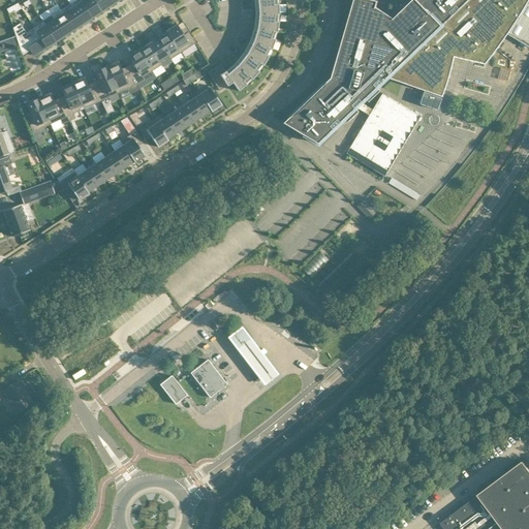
[(80,0),(76,0),(70,4),(83,24),(91,18),(81,1),(80,0)]
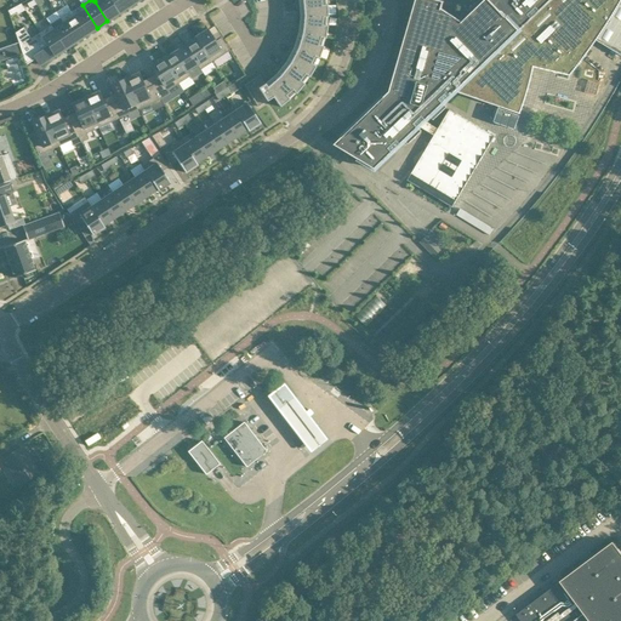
[(96,0),(95,1),(107,21),(118,13),(108,0),(96,0)]
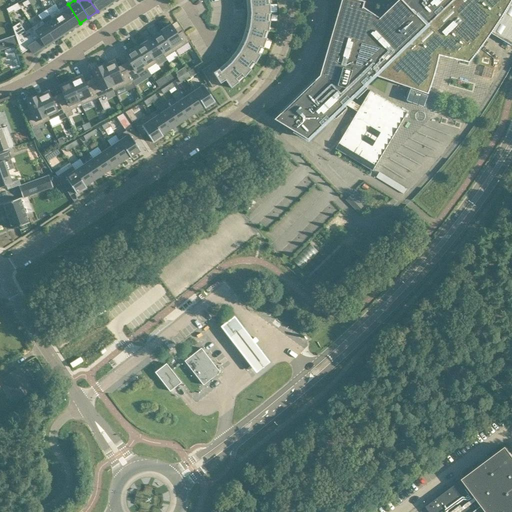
[(108,0),(89,0),(97,11),(111,3),(108,0)]
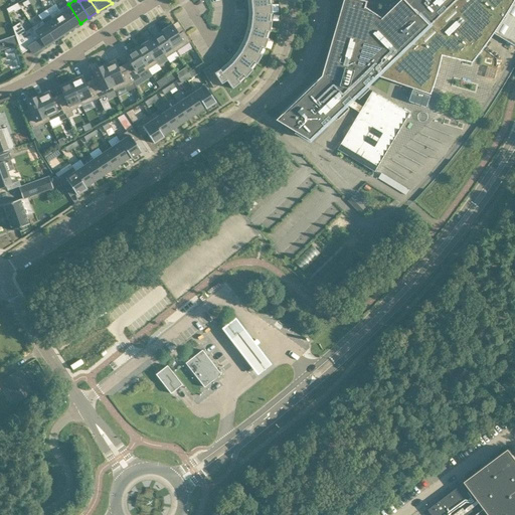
[(250,27),(246,40),(239,52),(231,63),(221,72),(215,62),(202,70),(214,89),(225,81),(231,89),(239,82),(245,77),(251,69),(256,63),(261,56),(265,47),(268,39),(270,31),(271,22),(271,13),(271,5),(270,0),(250,0),(251,13),(250,27)]
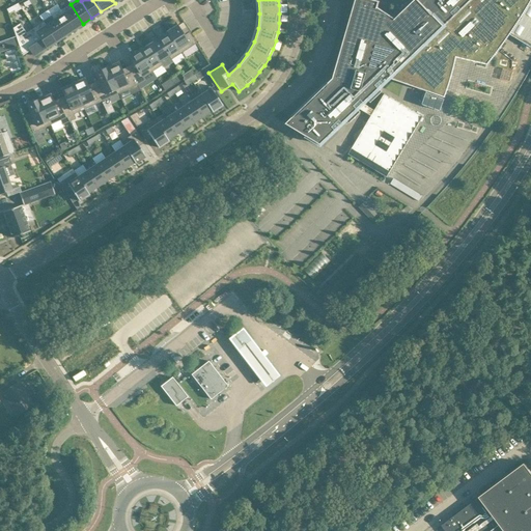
[(360,0),(334,79),(286,123),(322,144),(323,143),(359,108),(364,104),(390,78),(445,98),(445,96),(449,84),(453,71),(456,57),(487,64),(500,49),(509,35),(530,48),(530,46),(530,2),(530,0),(415,0),(396,19),(366,0),(360,0)]
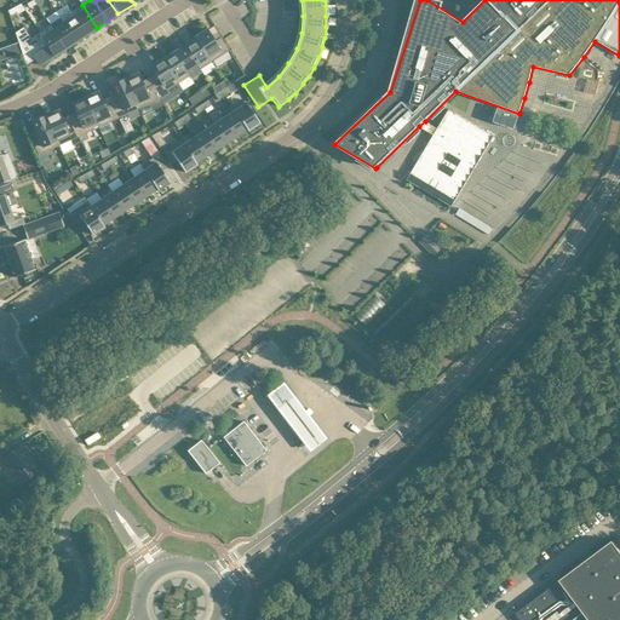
[(82,5),(72,12),(86,34),(97,28),(82,5)]
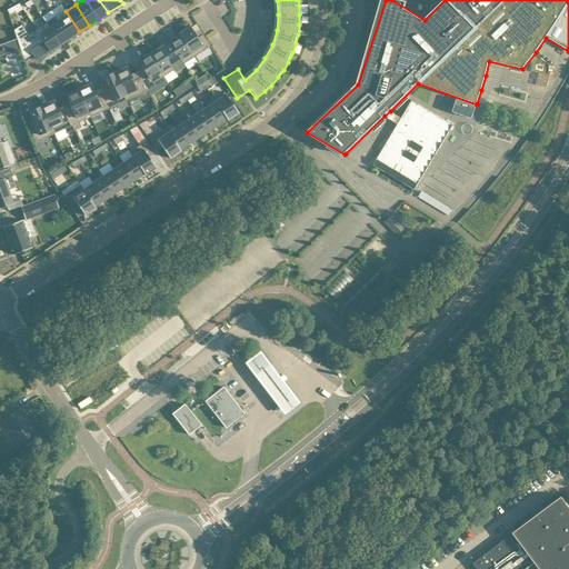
[(65,10),(56,17),(58,20),(69,38),(79,31),(66,11),(65,10)]
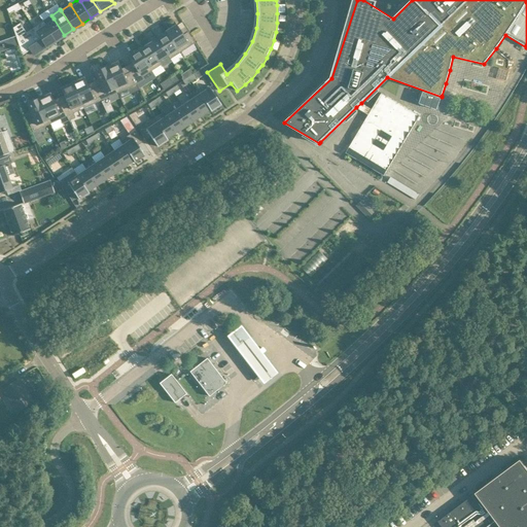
[(0,11),(0,25),(1,25),(5,38),(14,35),(6,10),(0,11)]
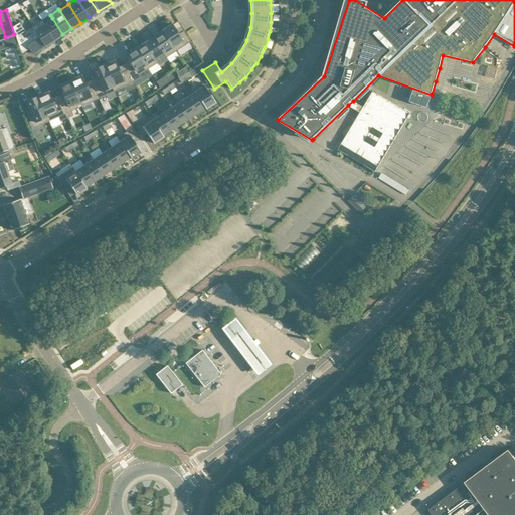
[(52,18),(43,24),(54,40),(62,34),(52,18)]
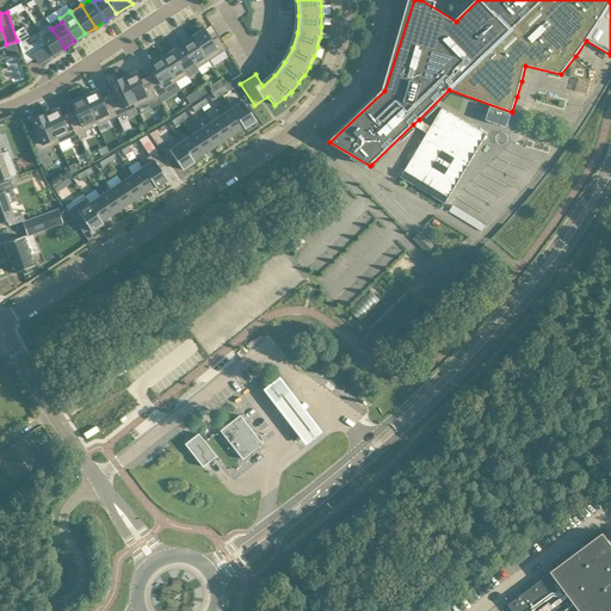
[(50,25),(39,32),(54,55),(65,48),(51,29),(50,25)]
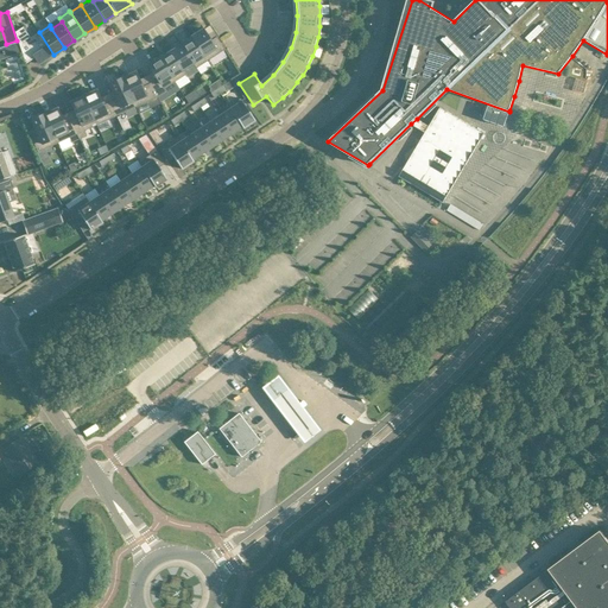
[(24,27),(16,32),(18,42),(21,52),(26,64),(26,63),(36,57),(39,63),(54,55),(39,32),(31,38),(24,27)]
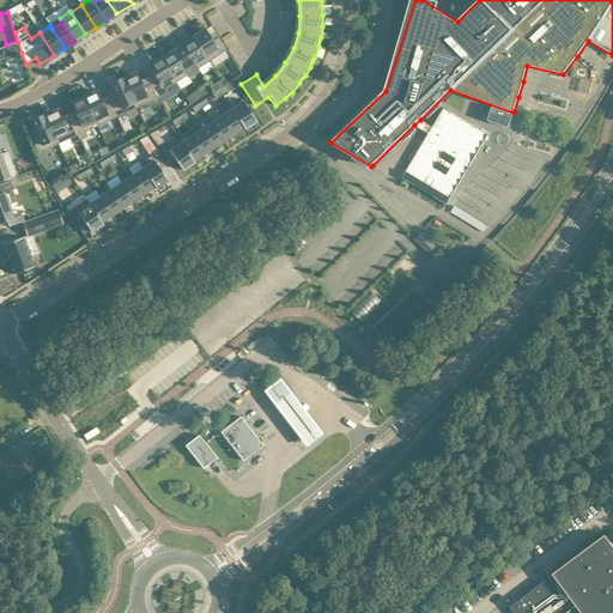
[(193,37),(210,61),(226,50),(218,37),(212,41),(205,29),(193,37)]
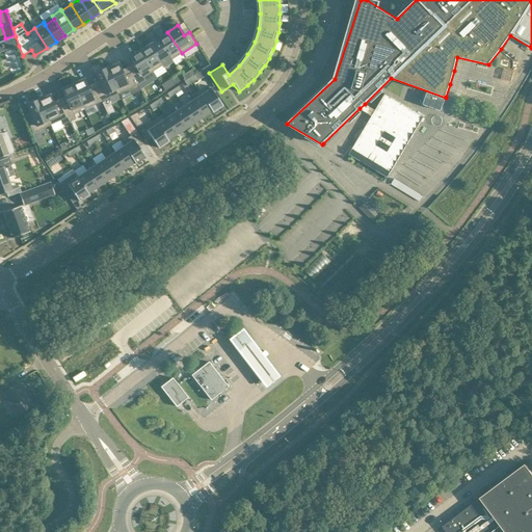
[(169,55),(168,55),(171,59),(182,53),(167,32),(167,33),(159,40),(169,55)]
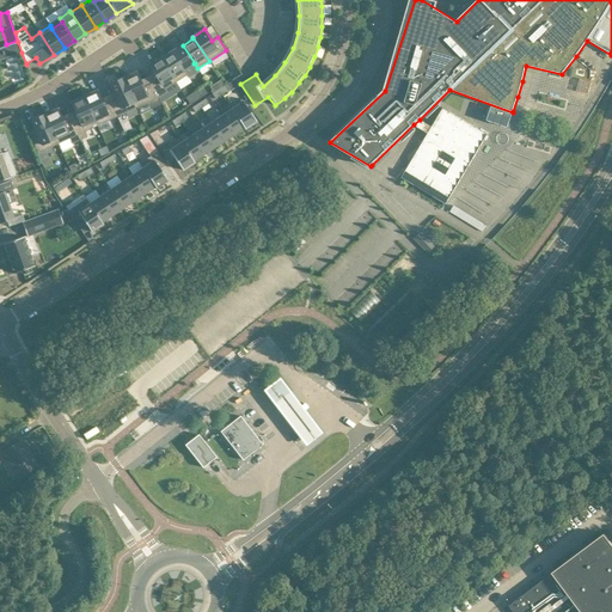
[(18,42),(5,47),(8,57),(22,53),(18,42)]
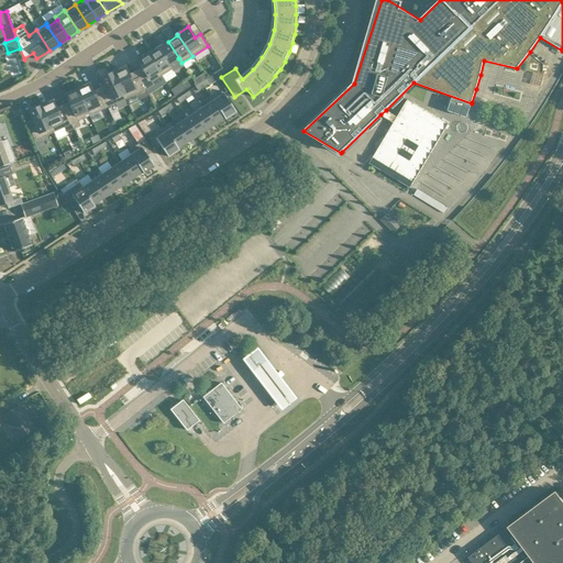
[(178,58),(179,58),(168,42),(158,47),(169,65),(178,58)]
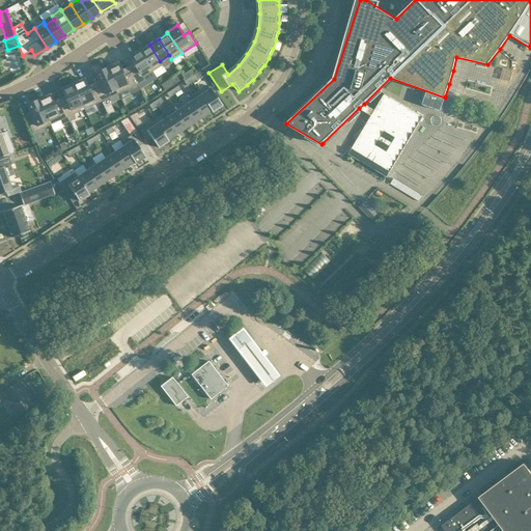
[(160,61),(149,45),(140,51),(139,50),(152,72),(163,65),(160,61)]
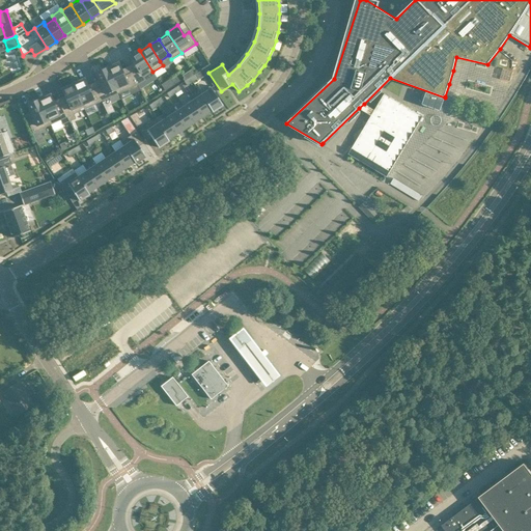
[(152,72),(139,50),(129,56),(137,68),(130,74),(137,85),(144,80),(143,78),(152,72)]
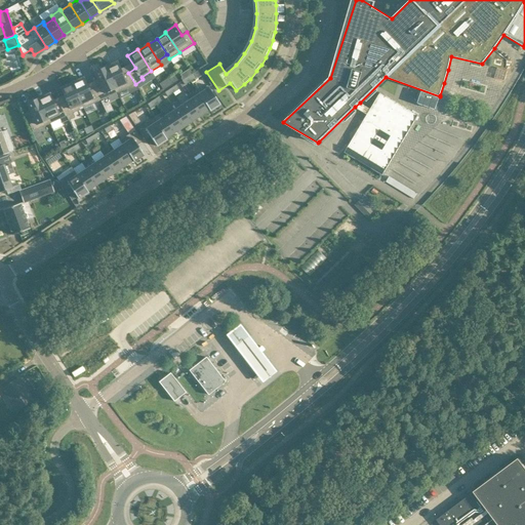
[(106,67),(117,92),(135,84),(128,73),(123,75),(117,63),(106,67)]
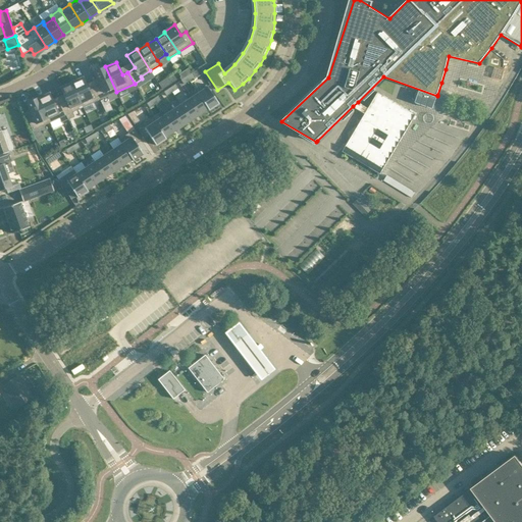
[(94,88),(100,100),(116,92),(105,66),(94,71),(100,85),(94,88)]
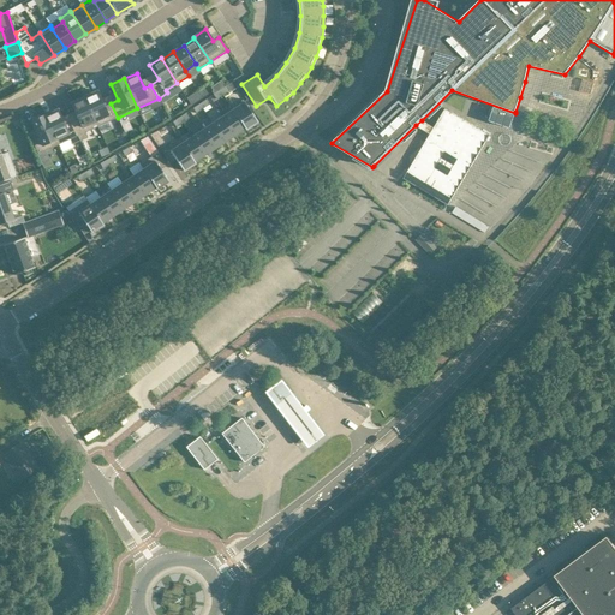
[(214,94),(226,87),(221,81),(210,88),(213,90),(212,91),(214,94)]
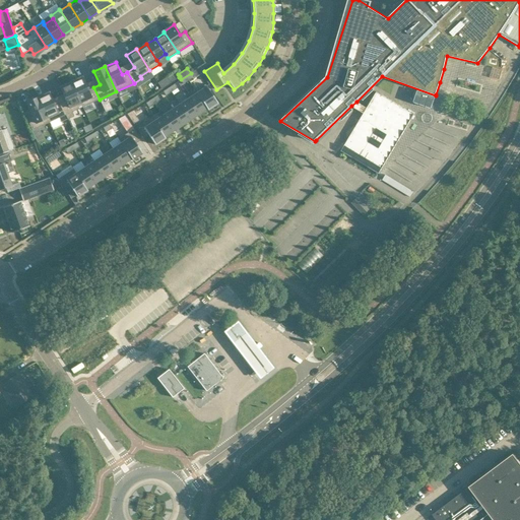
[(176,79),(172,73),(168,77),(171,82),(176,79)]
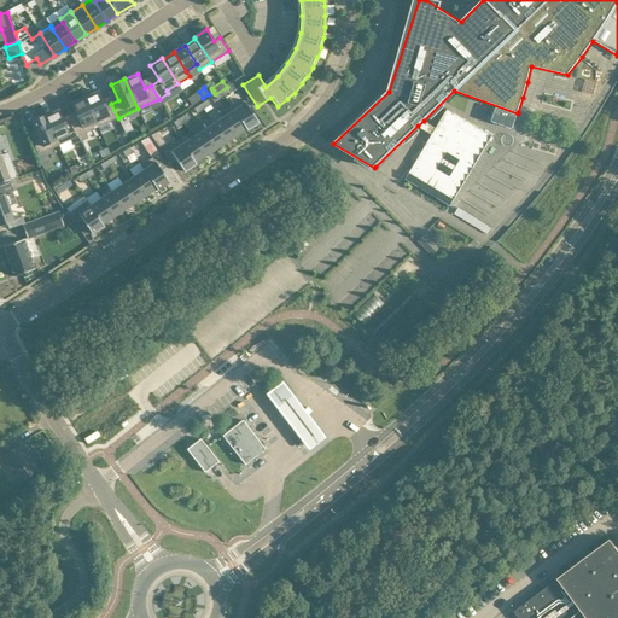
[(85,98),(98,127),(118,118),(111,104),(105,108),(98,92),(85,98)]
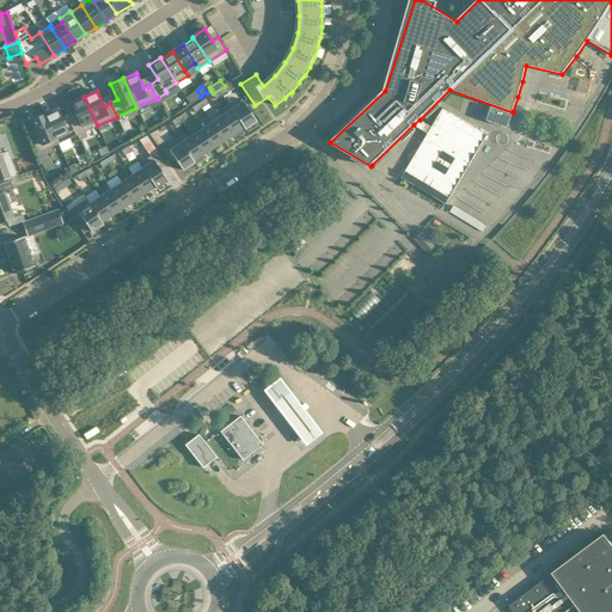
[(201,97),(197,91),(191,95),(196,102),(201,97)]
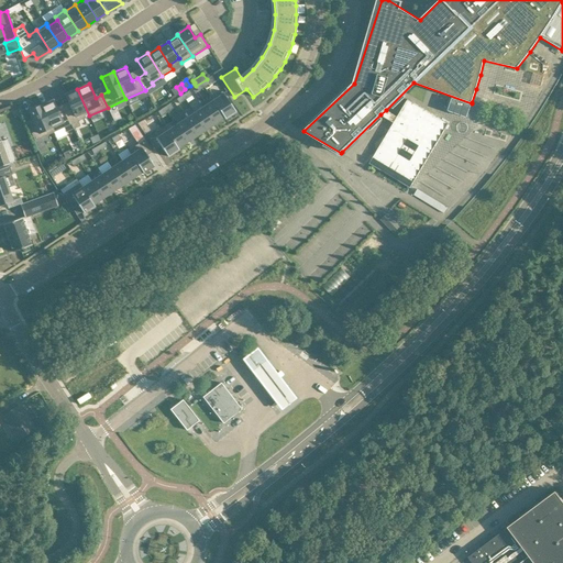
[(65,111),(72,124),(74,129),(80,125),(78,121),(89,116),(77,89),(65,95),(72,109),(65,111)]
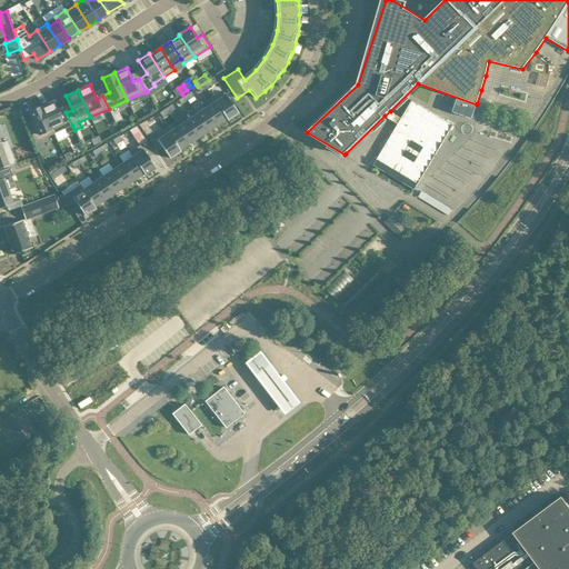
[(238,112),(225,92),(213,99),(216,101),(227,119),(227,120),(238,112)]
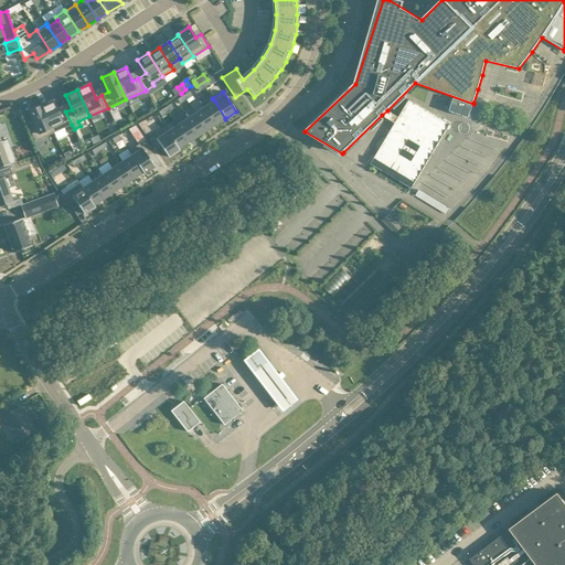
[(395,124),(371,164),(412,189),(450,125),(409,99),(398,117),(387,110),(382,115),(395,124)]
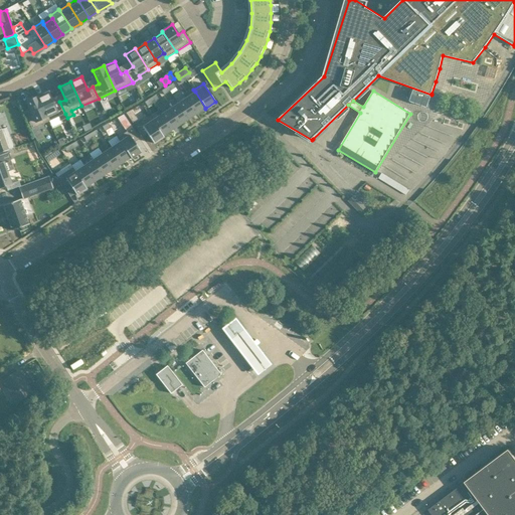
[(37,96),(37,97),(48,122),(65,114),(59,102),(54,105),(48,92),(38,97),(37,96)]
